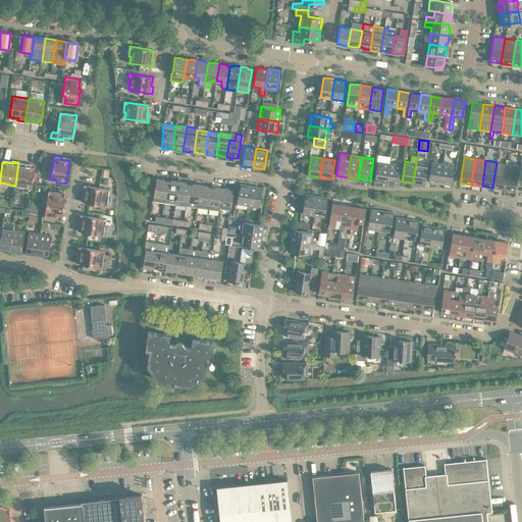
[(374,181),(385,183),(388,163),(377,161),(374,181)]
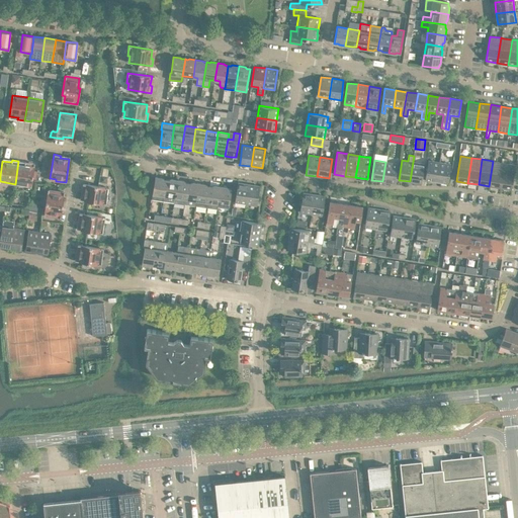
[(18,161),(15,184),(31,187),(32,178),(33,170),(34,166),(25,164),(25,162),(18,161)]
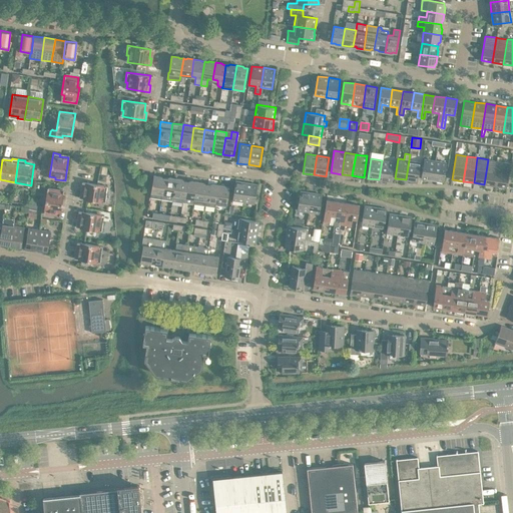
[(432,180),(435,160),(424,159),(421,178),(432,180)]
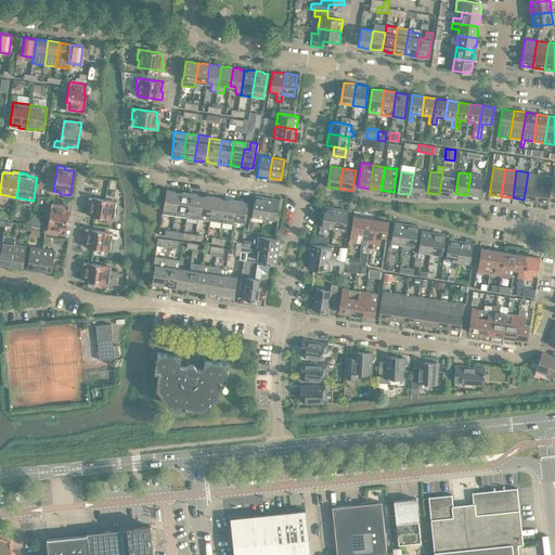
[(524,199),(536,202),(540,175),(537,173),(528,172),(524,199)]
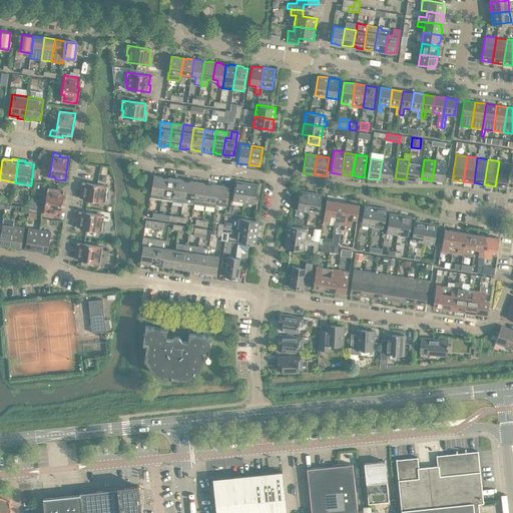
[(382,160),(379,179),(391,181),(394,162),(382,160)]
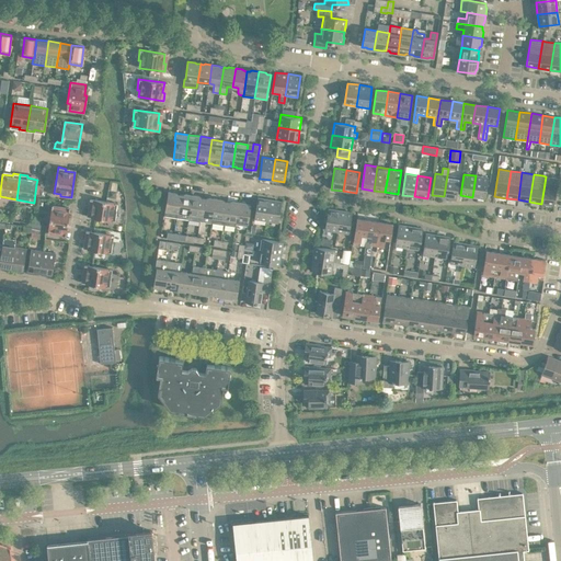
[(447,175),(444,196),(456,198),(459,178),(447,175)]
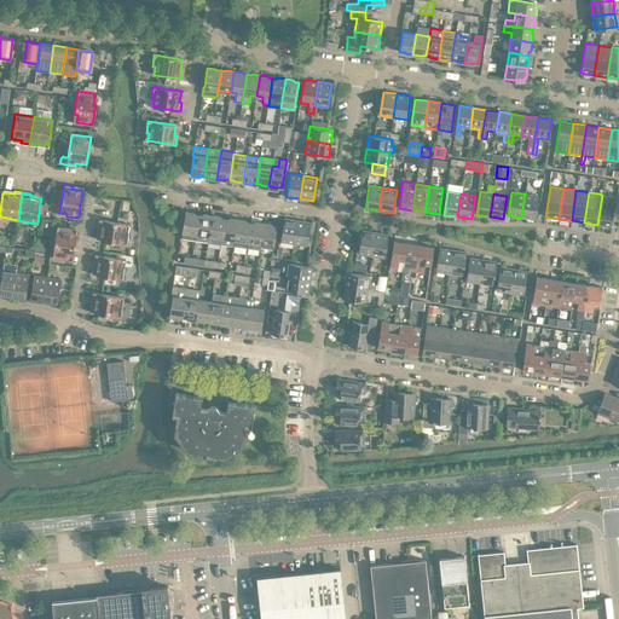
[(538,196),(525,194),(521,218),(534,219),(538,196)]
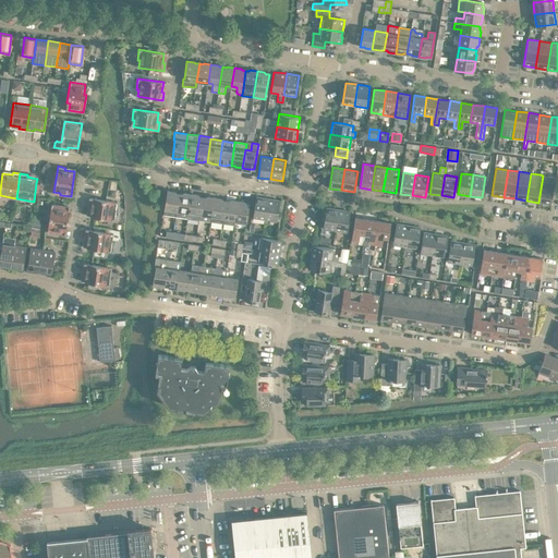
[(545,176),(543,176),(538,203),(550,204),(555,177),(545,176)]
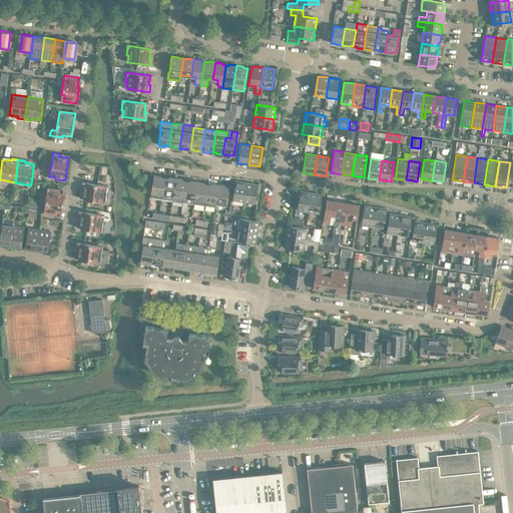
[(162,193),(164,177),(161,177),(160,175),(153,174),(150,197),(161,199),(162,193)]
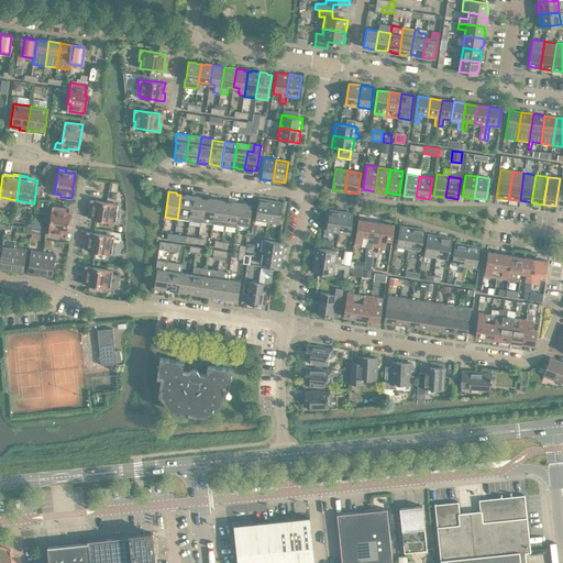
[(178,212),(177,219),(188,220),(192,196),(186,195),(184,195),(180,195),(178,212)]
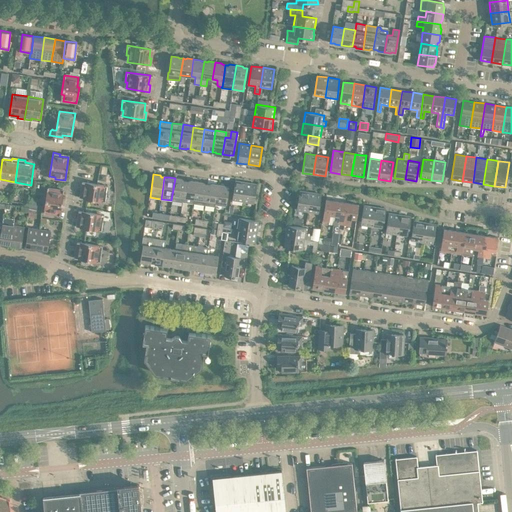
[(171,200),(182,202),(183,197),(186,180),(183,180),(181,179),(175,178),(171,200)]
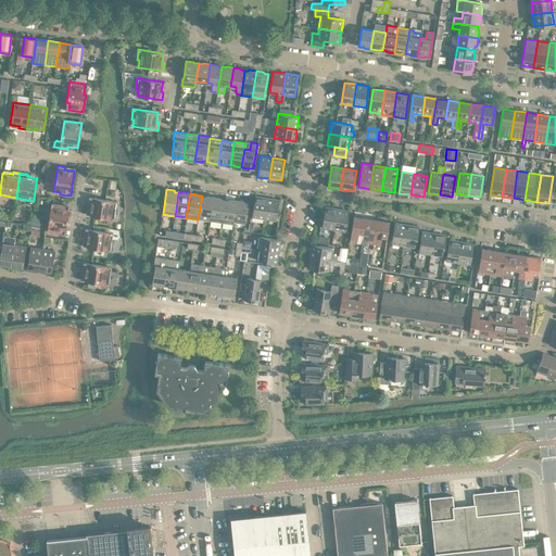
[(199,214),(198,219),(210,222),(213,197),(206,196),(204,197),(202,196),(199,214)]
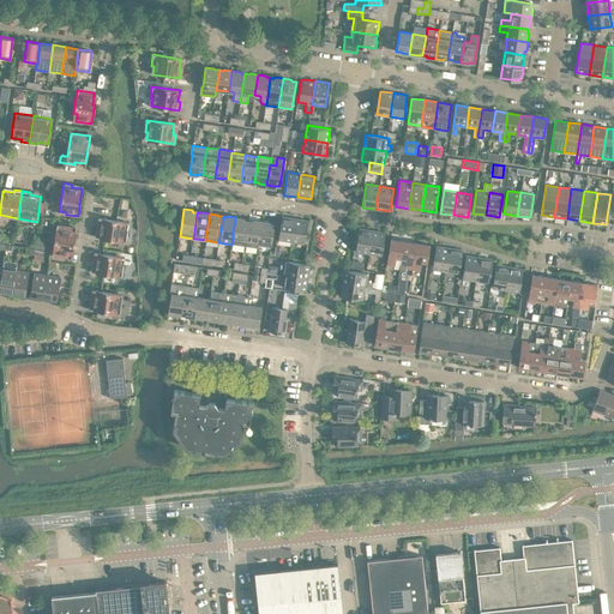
[(292,241),(295,218),(282,216),(278,240),(292,241)]
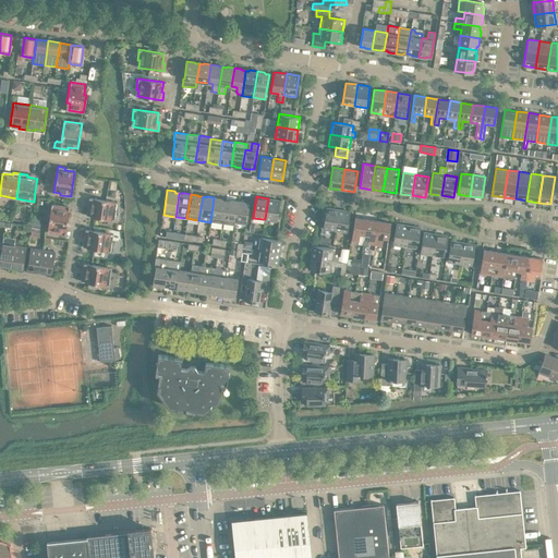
[(214,197),(210,222),(221,223),(226,201),(222,199),(221,198),(214,197)]
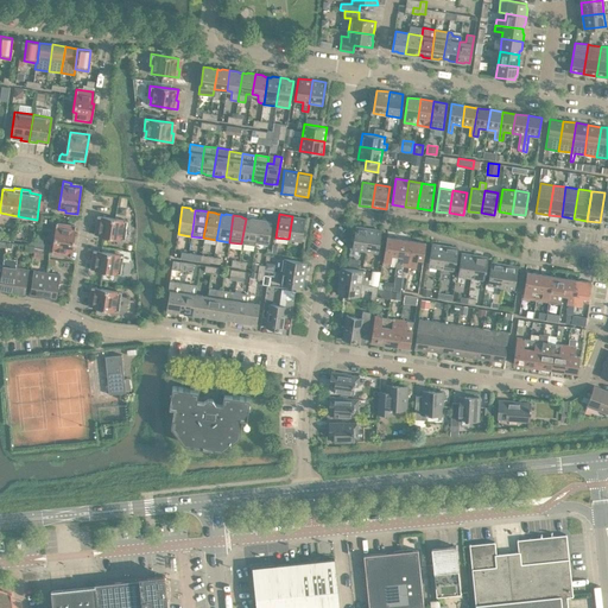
[(97,216),(96,225),(99,225),(97,235),(125,239),(126,228),(124,227),(125,220),(97,216)]
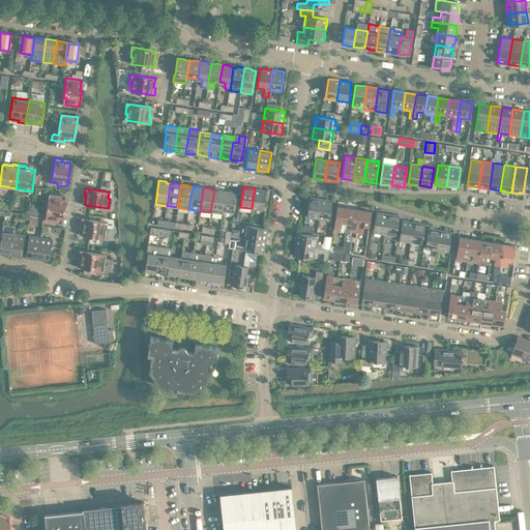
[(255,188),(252,208),(263,210),(266,190),(255,188)]
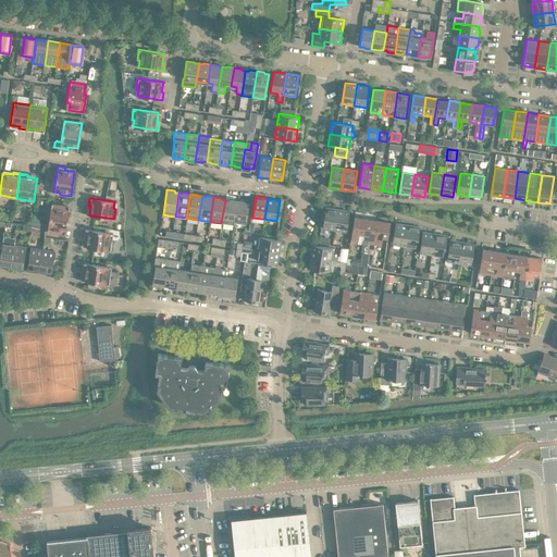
[(229,200),(225,200),(221,223),(233,225),(233,223),(237,200),(230,199),(229,200)]
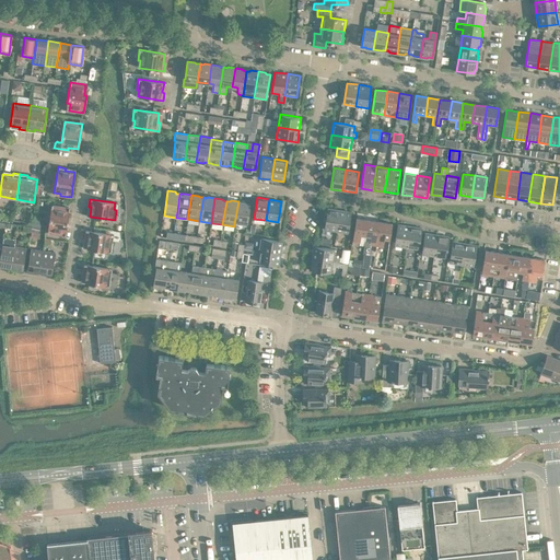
[(247,222),(251,205),(246,203),(245,202),(238,201),(234,224),(247,226),(247,222)]
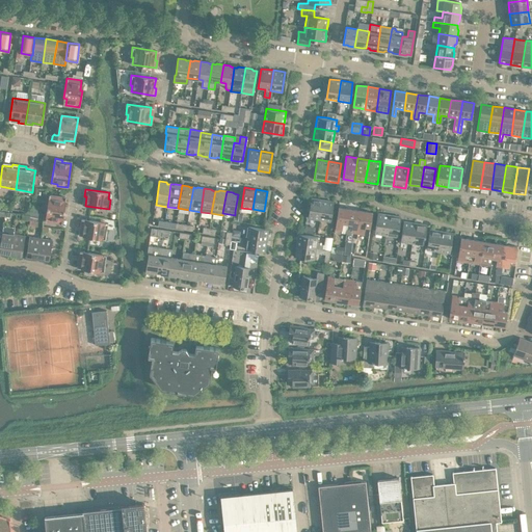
[(48,202),(46,221),(59,223),(61,213),(63,214),(65,197),(52,195),(51,202),(48,202)]
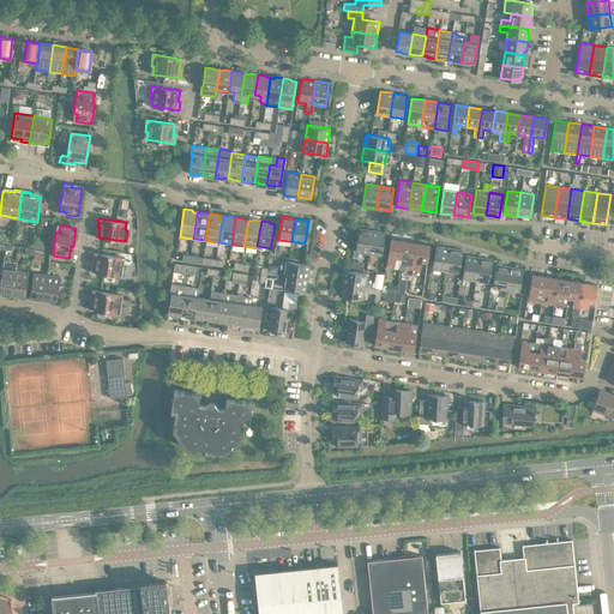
[(368,253),(372,230),(359,228),(355,251),(368,253)]
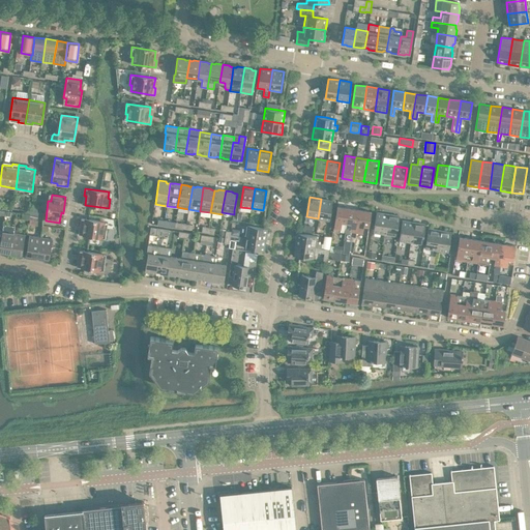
[(332,201),(321,199),(318,218),(329,221),(332,201)]
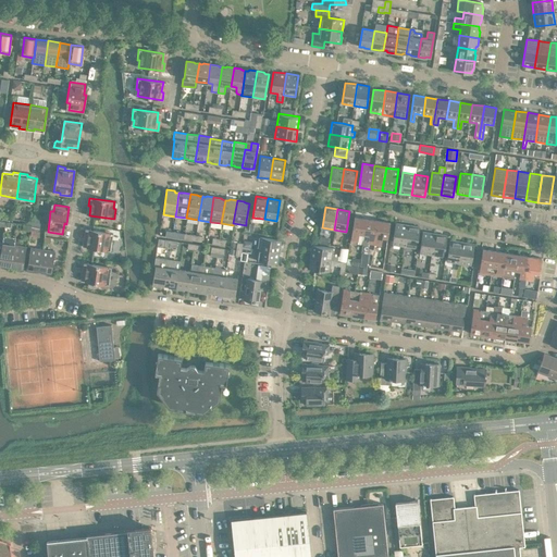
[(350,240),(358,242),(357,243),(362,244),(366,219),(354,217),(350,240)]
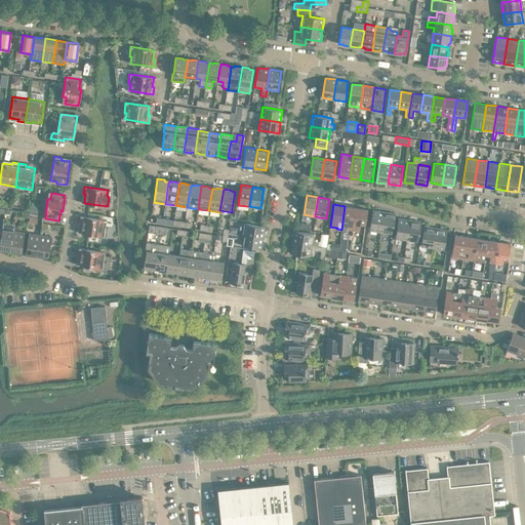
[(356,207),(345,206),(341,230),(346,231),(346,229),(353,230),(356,207)]
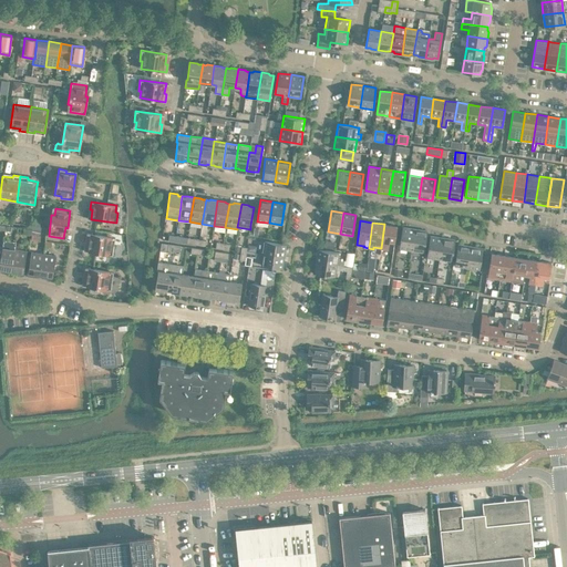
[(384,224),(381,248),(388,249),(389,241),(394,241),(397,226),(384,224)]
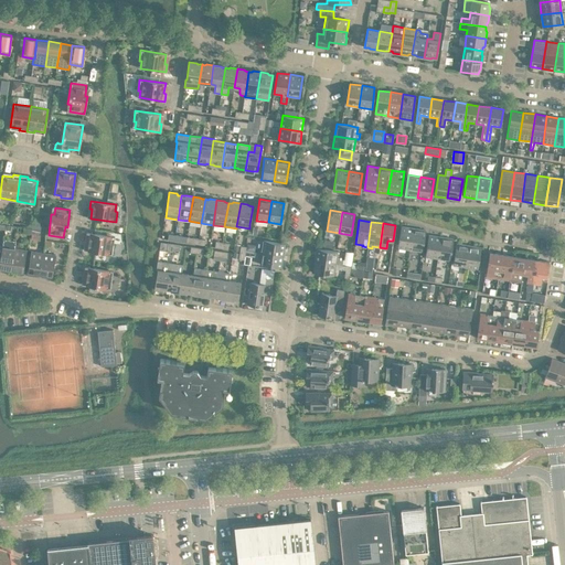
[(409,249),(413,228),(401,226),(397,247),(409,249)]
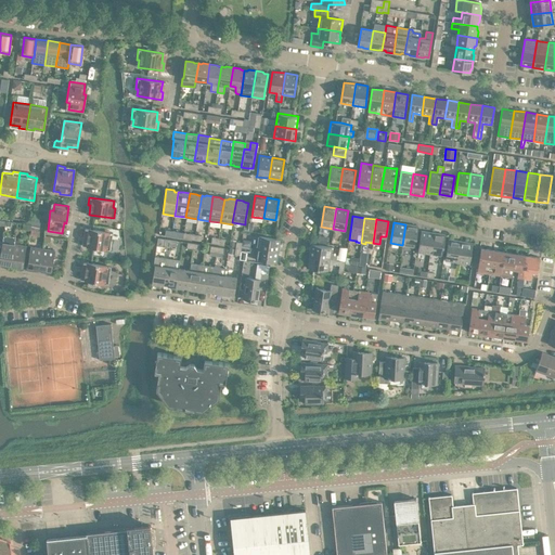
[(418,226),(405,224),(402,245),(415,247),(418,226)]
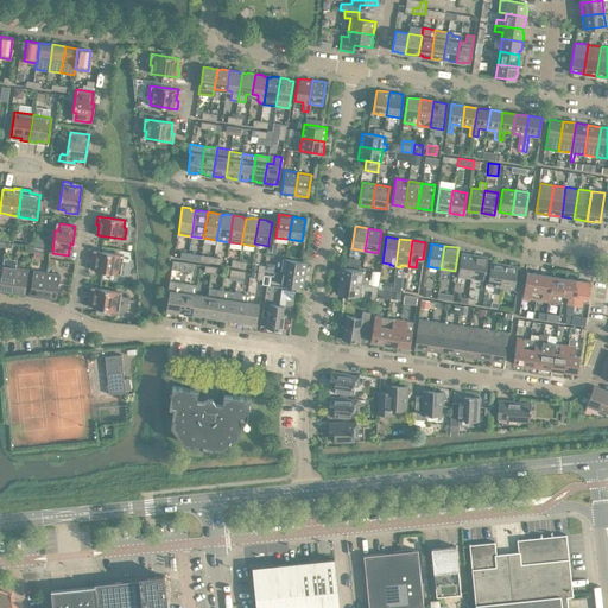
[(94,259),(93,270),(120,273),(122,263),(120,261),(121,254),(93,251),(92,259),(94,259)]
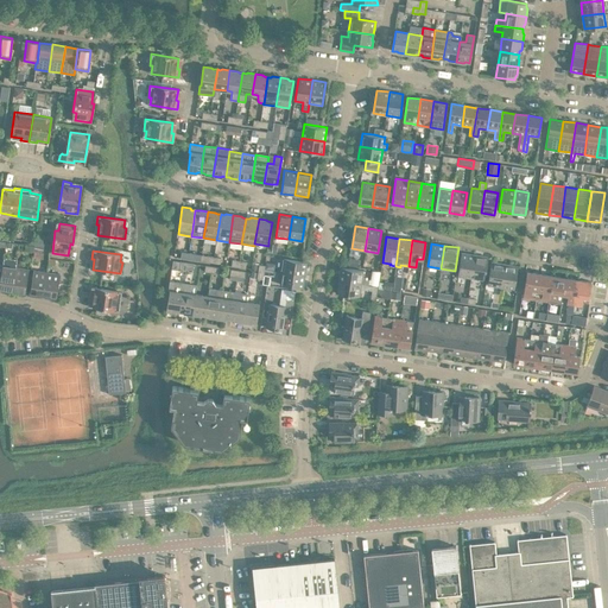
[(470,278),(475,254),(461,253),(457,276),(470,278)]
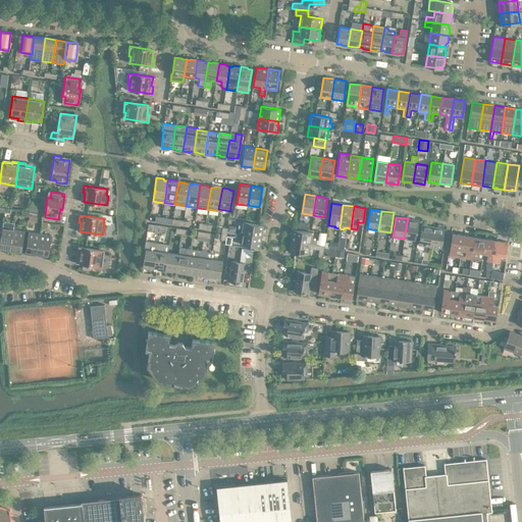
[(408,218),(404,239),(416,241),(419,220),(408,218)]
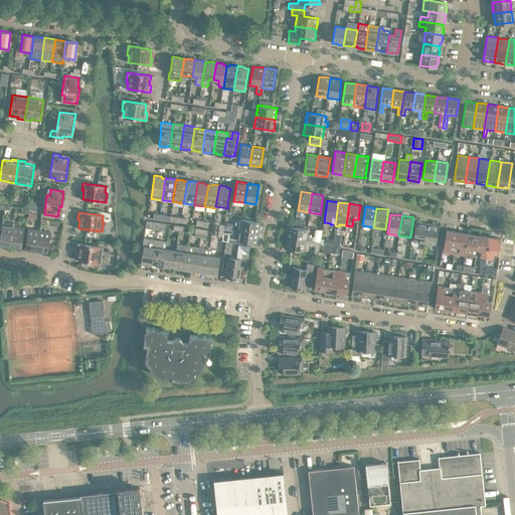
[(240,219),(238,229),(258,232),(260,222),(240,219)]
